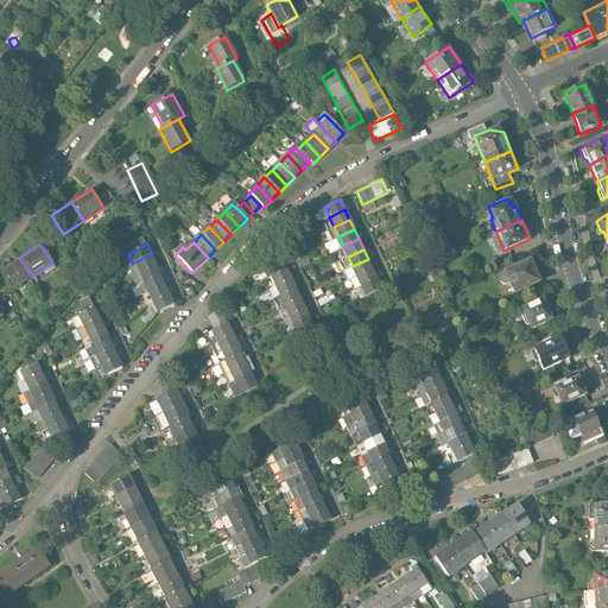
[(132,264),(137,274),(157,264),(152,253),(132,264)]
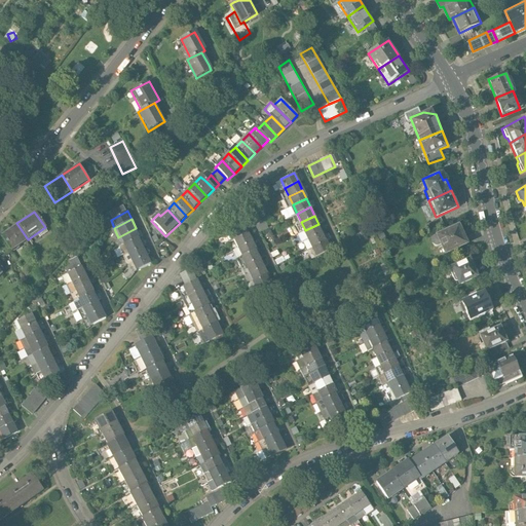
[(28,239),(16,223),(0,234),(11,251),(28,239)]
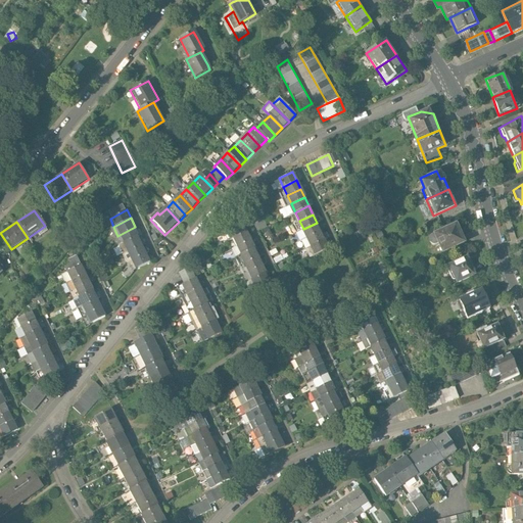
[(457,222),(434,232),(442,251),(466,241),(457,222)]
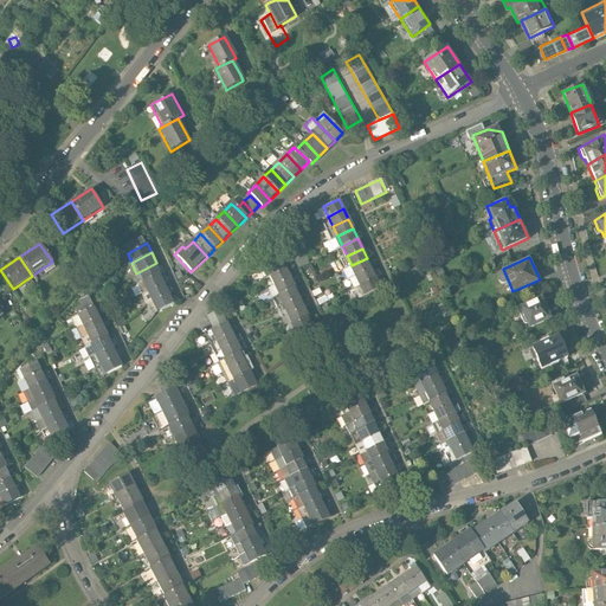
[(372,268),(367,258),(352,265),(356,276),(372,268)]
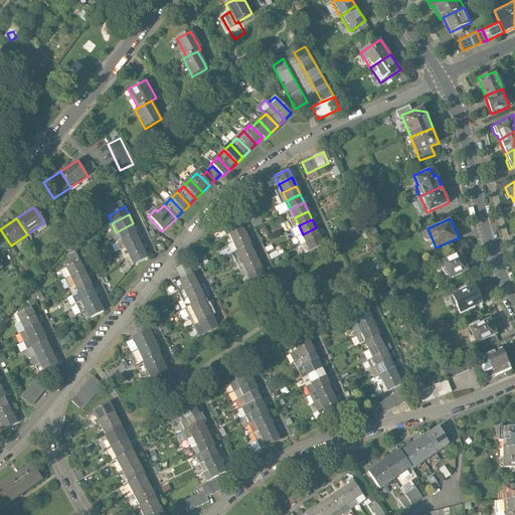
[(225,227),(229,236),(242,229),(238,221),(225,227)]
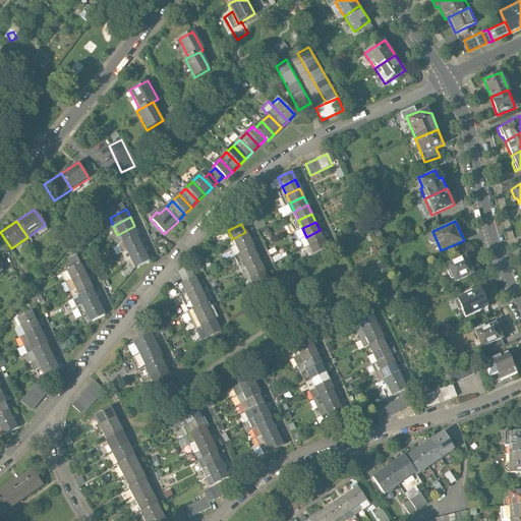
[(117,235),(121,243),(138,234),(134,226),(117,235)]
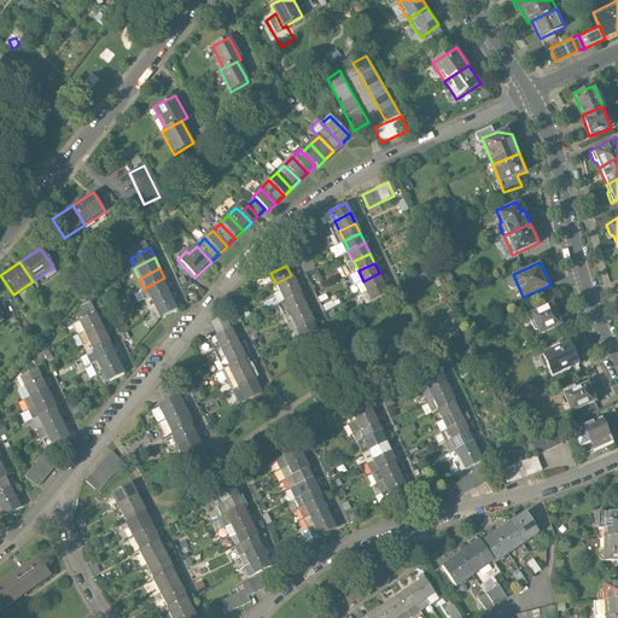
[(384,284),(379,273),(363,281),(368,291),(384,284)]
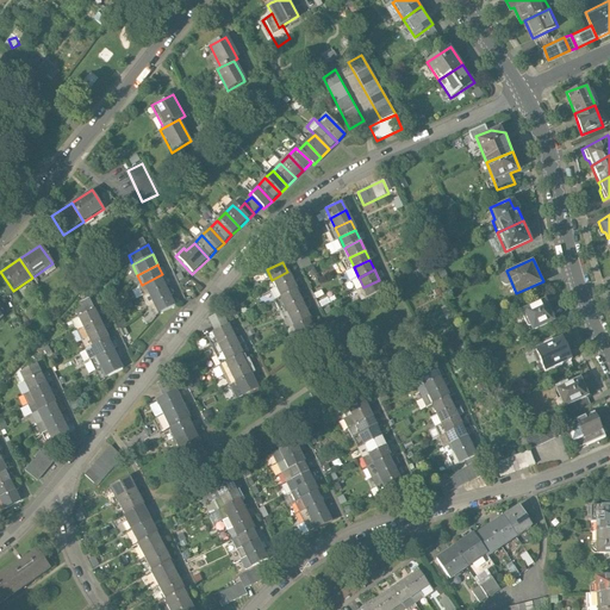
[(272,280),(277,290),(292,281),(287,272),(272,280)]
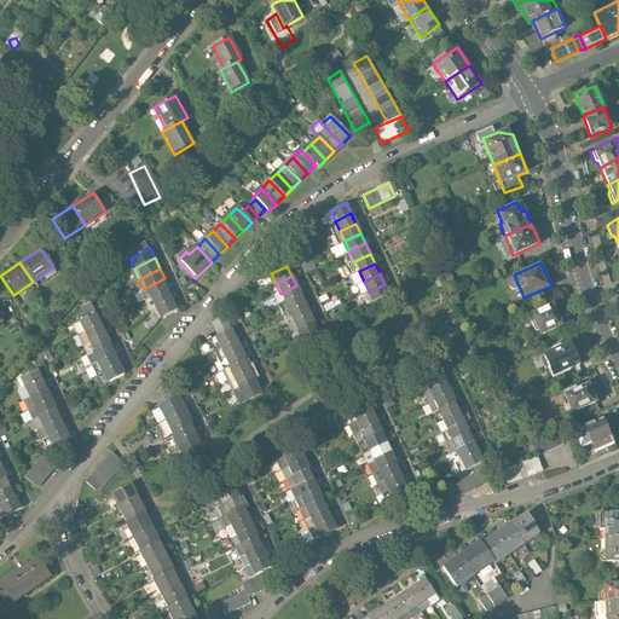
[(144,289),(149,300),(169,289),(165,278),(144,289)]
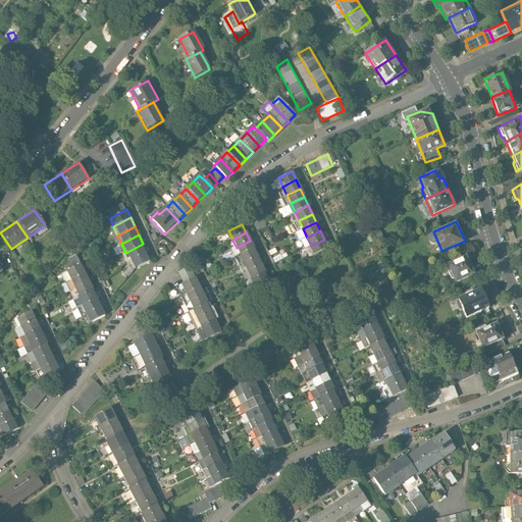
[(328,248),(324,240),(311,246),(315,254),(328,248)]
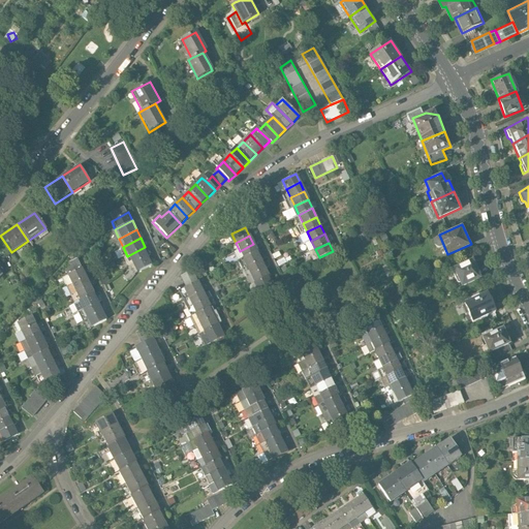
[(235,253),(239,261),(256,253),(257,252),(253,244),(240,251),(235,253)]
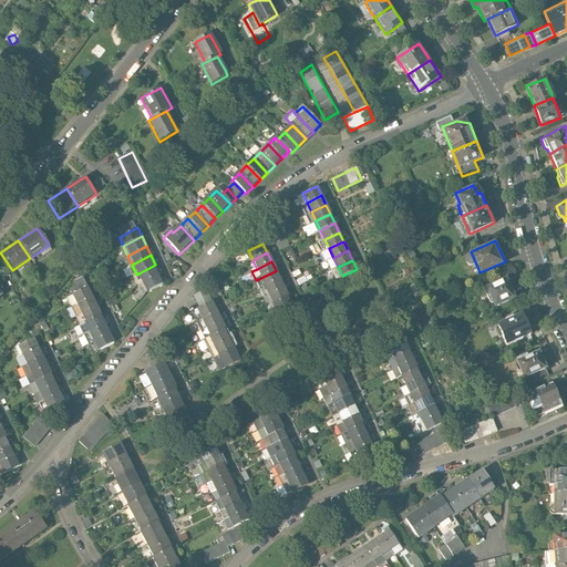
[(136,275),(140,285),(160,274),(155,265),(136,275)]
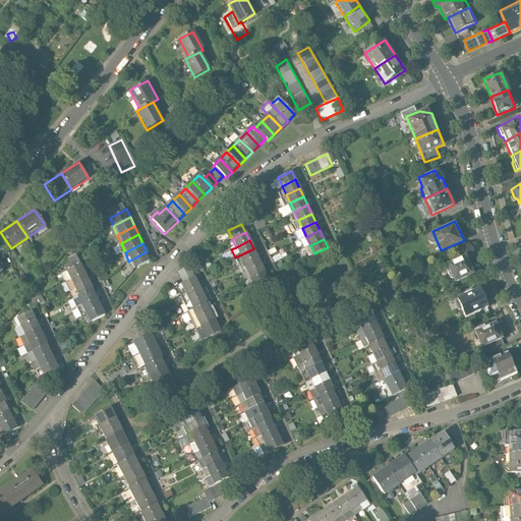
[(234,257),(238,266),(256,257),(258,256),(256,251),(254,252),(252,249),(235,257),(234,257)]
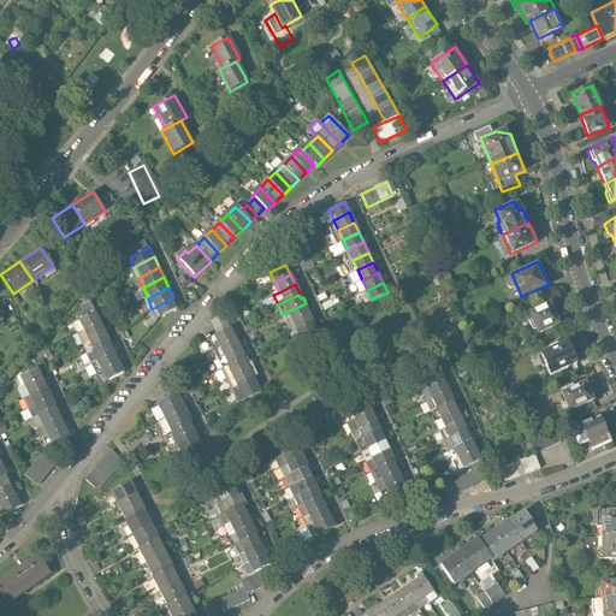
[(152,309),(157,319),(178,308),(173,297),(152,309)]
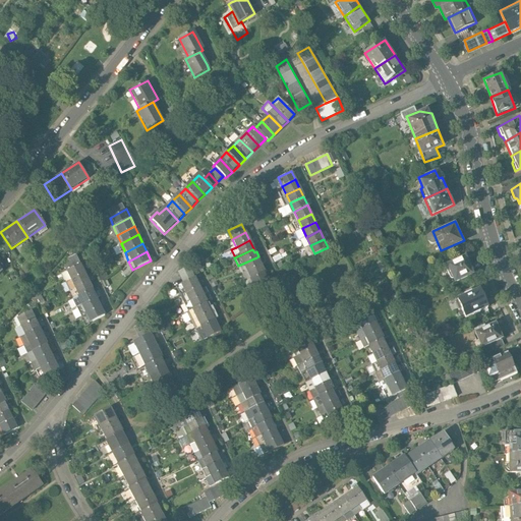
[(466,255),(447,264),(455,282),(474,273),(466,255)]
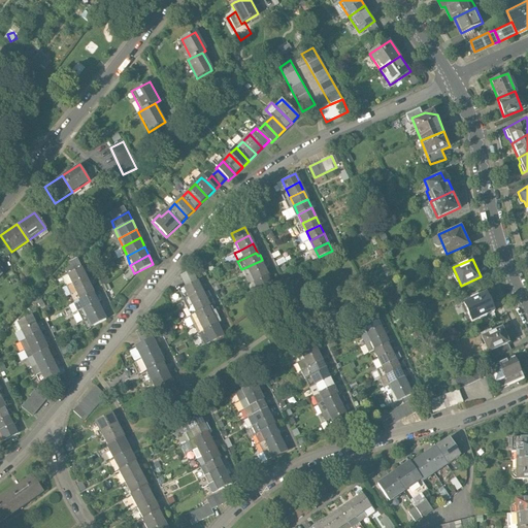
[(245,278),(251,275),(264,269),(267,267),(265,263),(262,264),(260,261),(241,269),(245,278)]
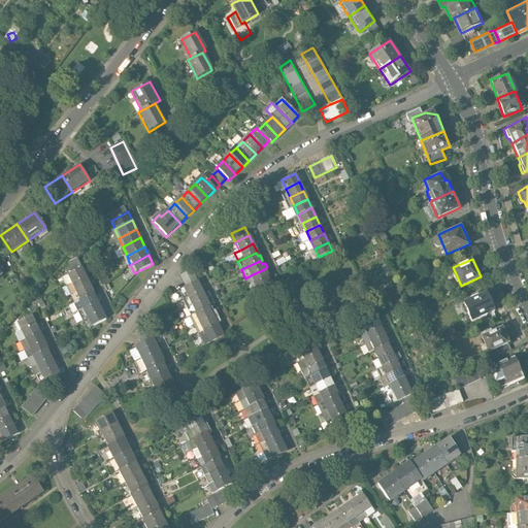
[(86,274),(81,265),(67,273),(71,283),(86,274)]
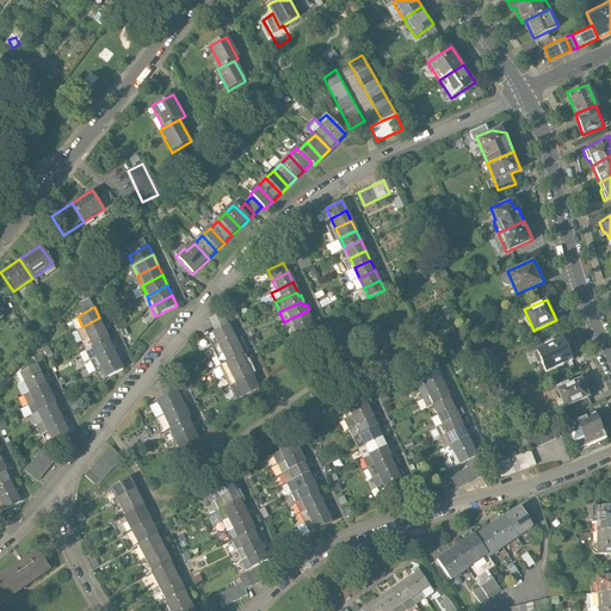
[(209,320),(215,333),(228,327),(224,320),(230,318),(227,312),(209,320)]
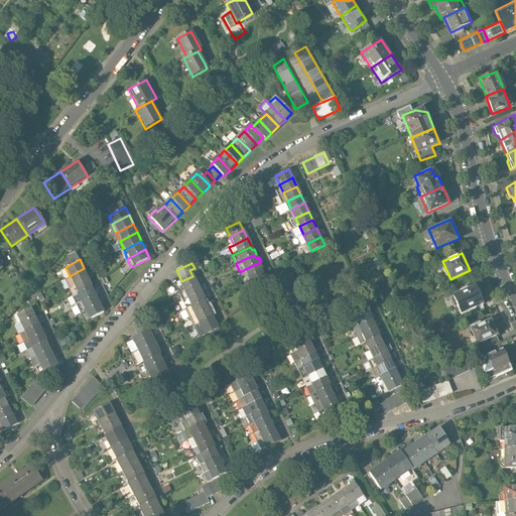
[(245,269),(240,272),(244,279),(261,271),(262,271),(258,263),(245,269)]
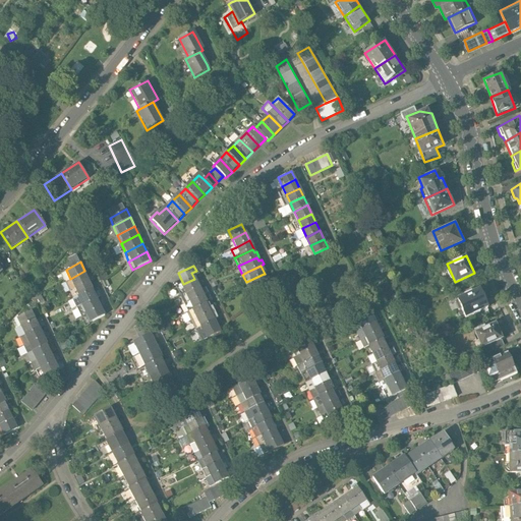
[(89,280),(84,271),(70,279),(74,288),(89,280)]
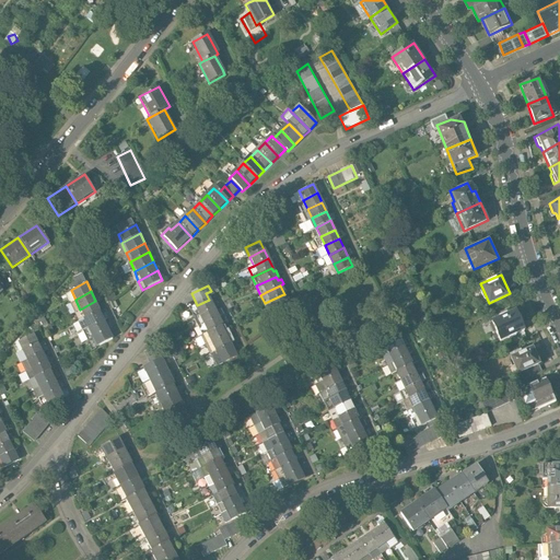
[(264,304),(268,313),(288,303),(283,294),(265,303),(264,304)]
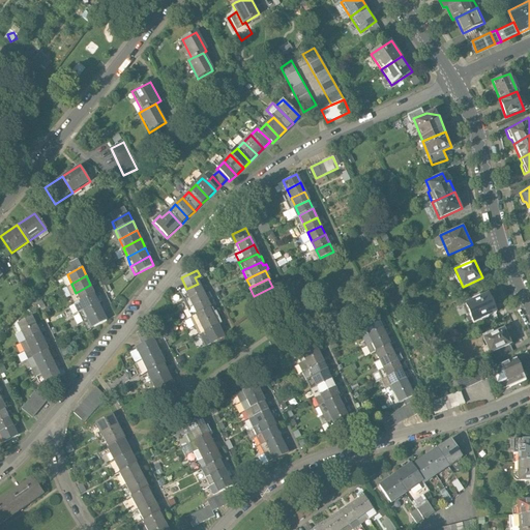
[(203,292),(200,284),(198,284),(186,289),(184,290),(188,299),(203,292)]
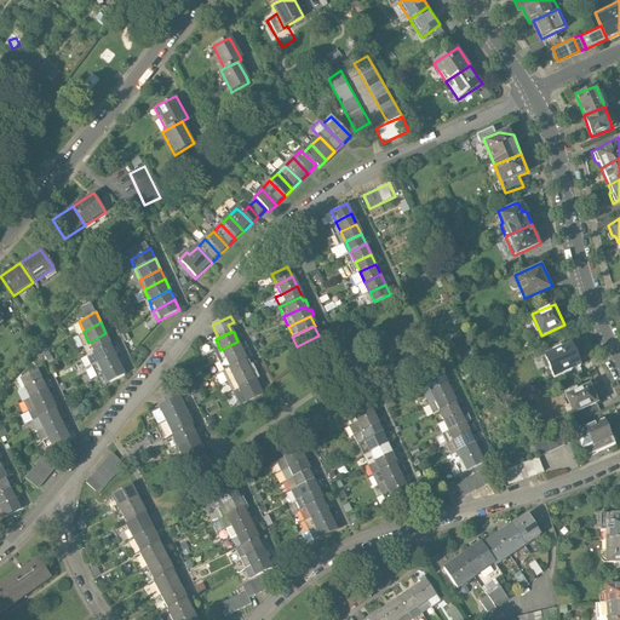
[(110,344),(105,333),(89,343),(93,354),(110,344)]
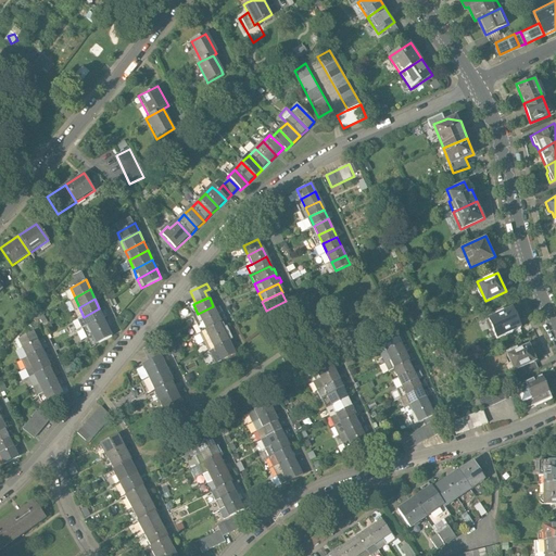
[(266,311),(272,319),(292,310),(290,304),(288,305),(286,301),(266,311)]
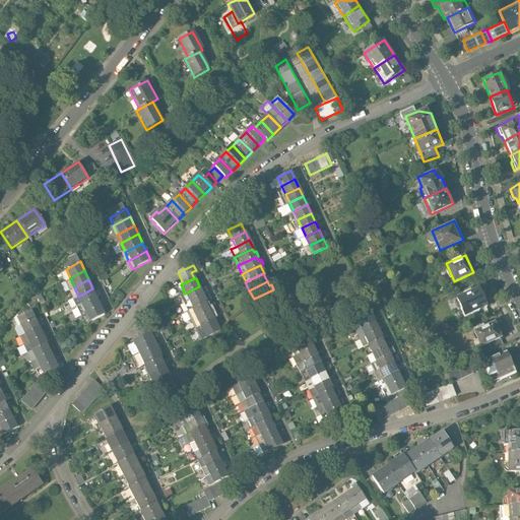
[(203,295),(199,286),(185,294),(189,302),(203,295)]
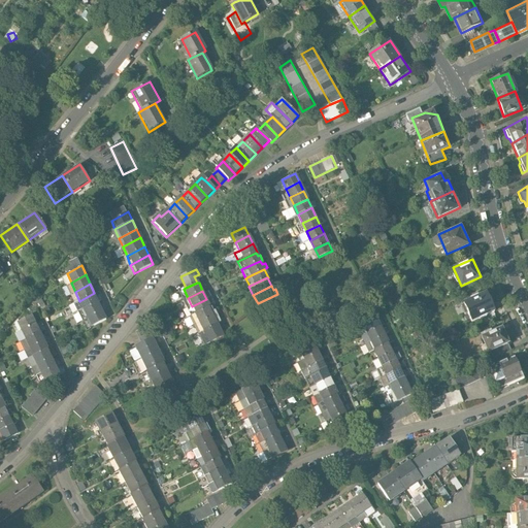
[(485,292),(463,302),(472,322),(494,311),(485,292)]
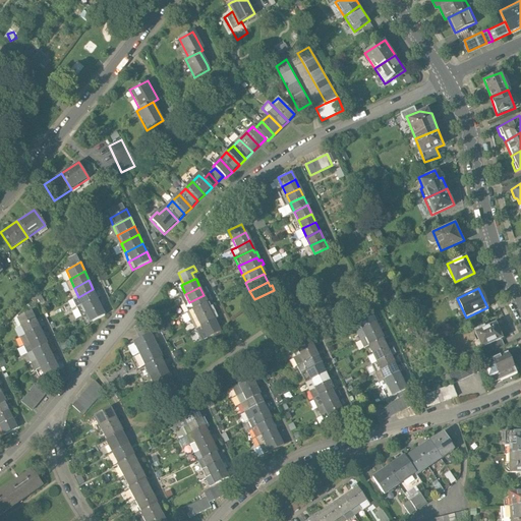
[(97,298),(93,289),(78,297),(82,305),(97,298)]
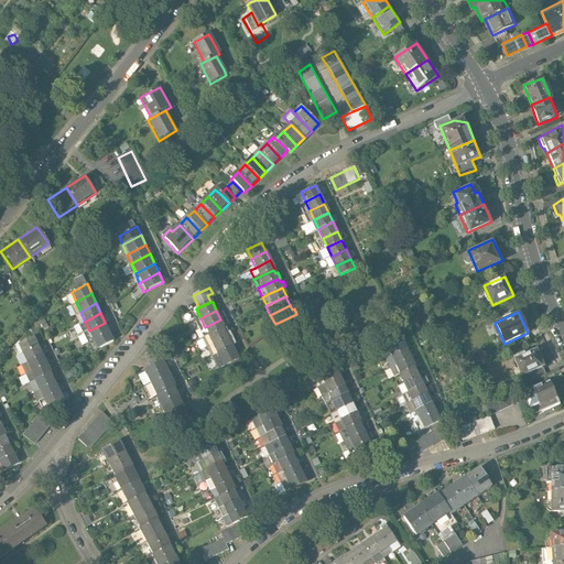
[(225,328),(220,320),(205,327),(208,335),(224,328),(225,328)]
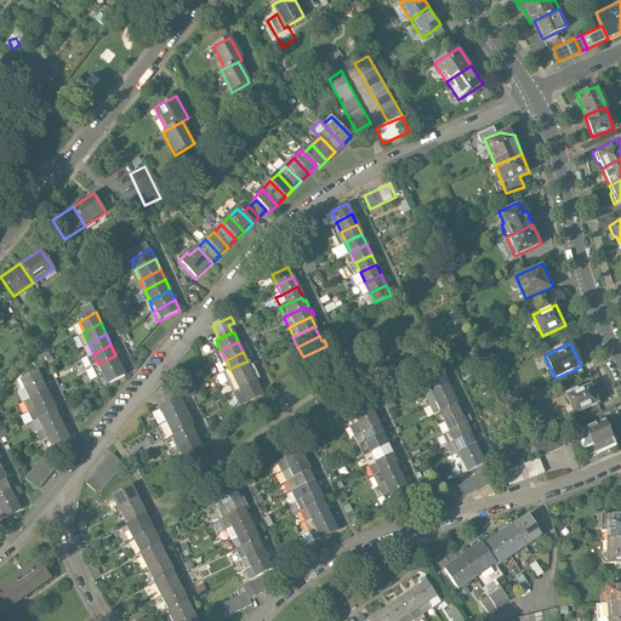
[(120,366),(115,355),(98,364),(103,375),(120,366)]
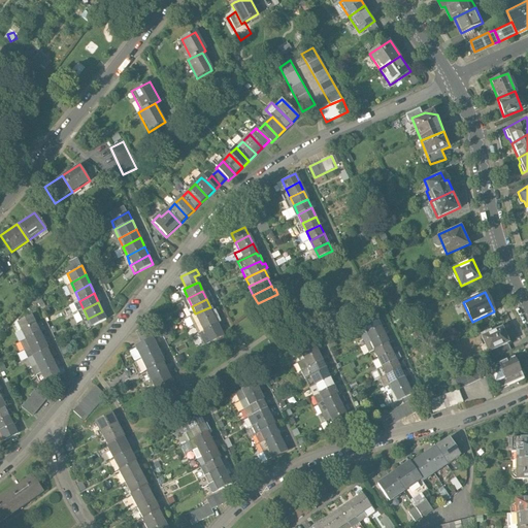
[(213,316),(209,307),(195,314),(194,315),(198,323),(213,316)]
